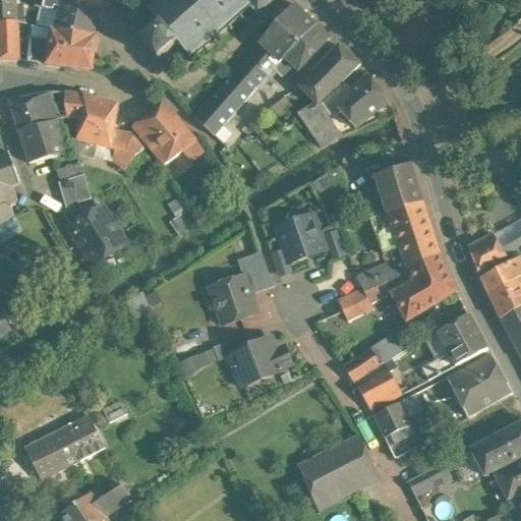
[(0,0),(0,22),(18,21),(23,23),(23,8),(16,9),(15,0),(0,0)]
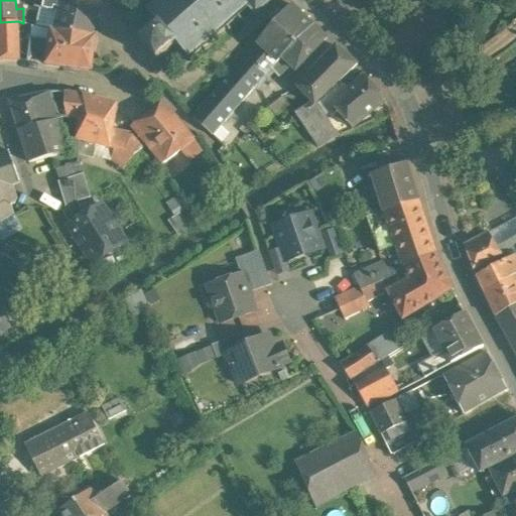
[(36,0),(35,7),(42,9),(44,0),(36,0)]
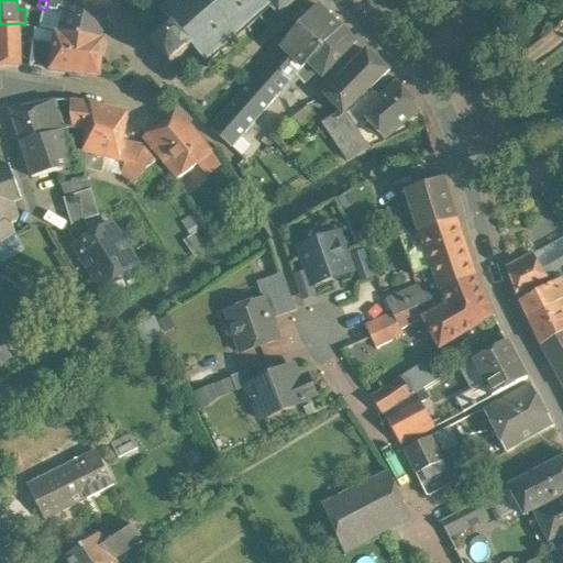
[(66,2),(57,0),(48,0),(46,10),(63,13),(58,33),(102,39),(109,12),(66,2)]
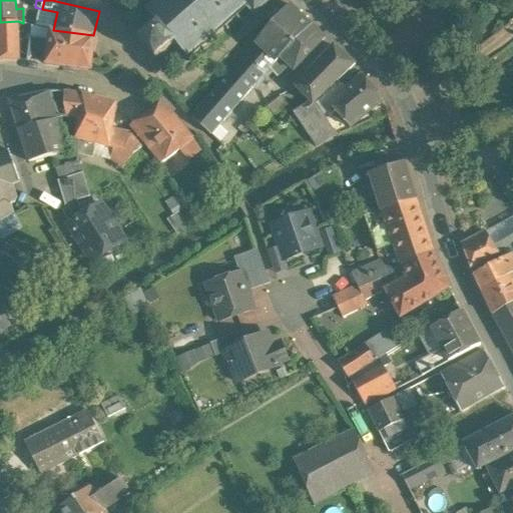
[(101,0),(52,0),(60,2),(99,11),(101,0)]
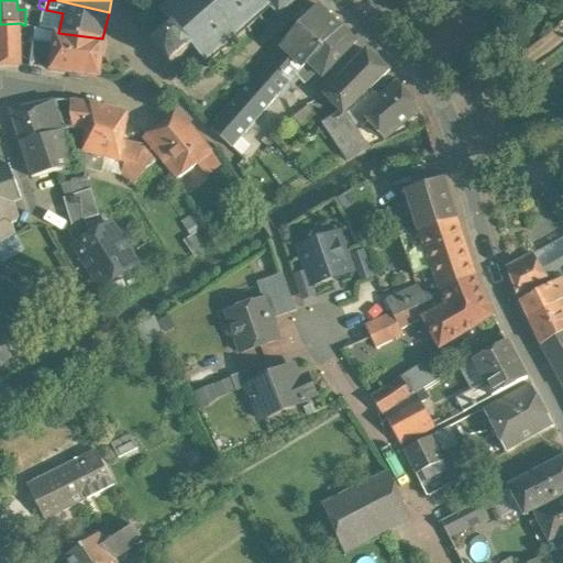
[(170,0),(161,9),(157,9),(157,12),(161,12),(174,26),(153,45),(172,65),(191,47),(195,52),(196,52),(206,63),(206,67),(209,67),(209,64),(221,53),(224,56),(225,54),(223,51),(234,41),(236,44),(239,43),(235,40),(246,30),(250,33),(252,32),(249,29),(260,19),(262,22),(264,21),(261,18),(271,9),(278,18),(298,0),(170,0)]
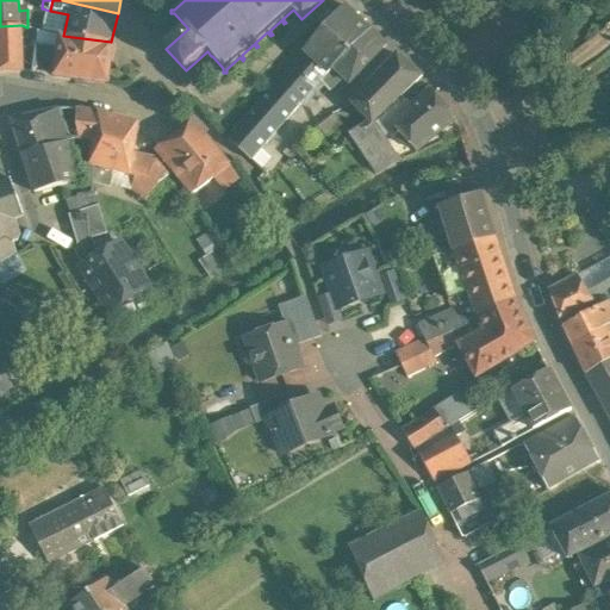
[(344,6),(304,51),(304,53),(328,74),(332,68),(371,31),(344,6)]
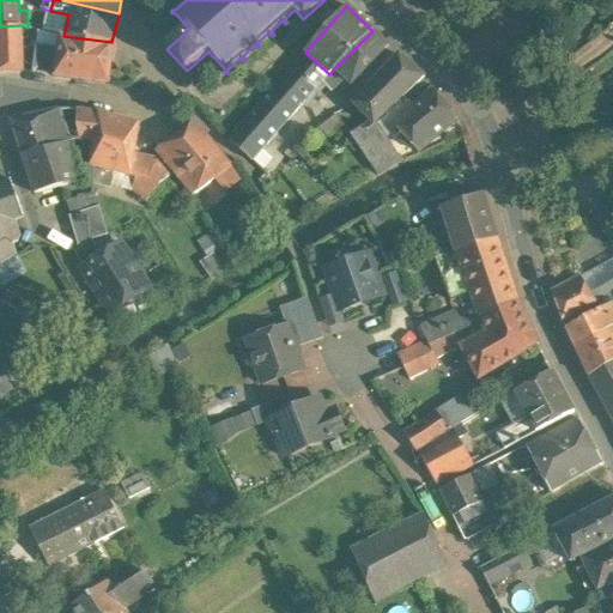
[(22,25),(0,26),(0,71),(23,71),(22,25)]
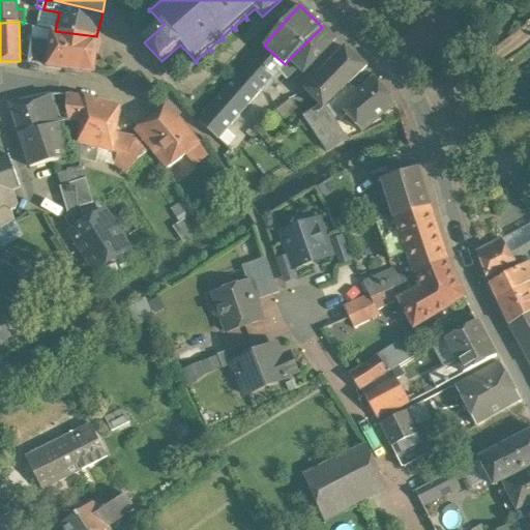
[(322,27),(289,59),(298,67),(302,72),(303,72),(335,39),(322,27)]
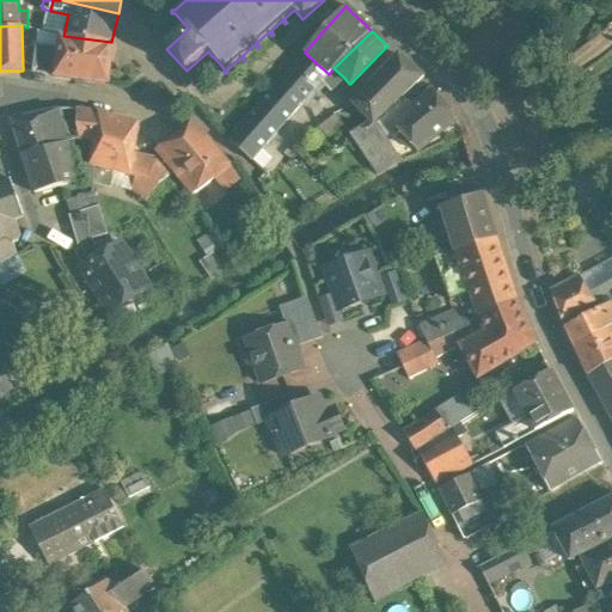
[(63,36),(60,36),(59,49),(36,46),(32,72),(55,75),(54,77),(109,84),(115,43),(115,42),(111,42),(63,36)]
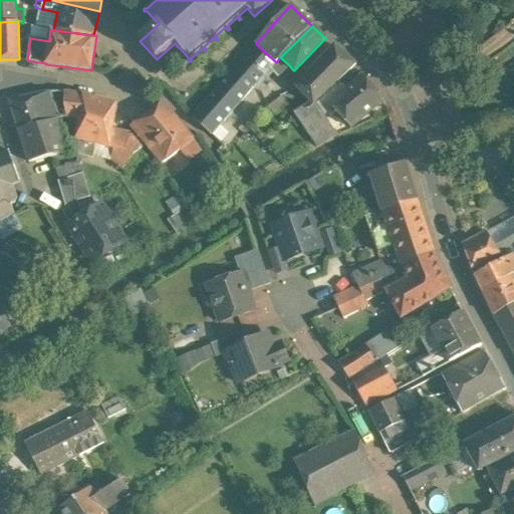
[(276,62),(256,44),(244,57),(262,75),(266,71),(260,65),(263,62),(270,68),(276,62)]
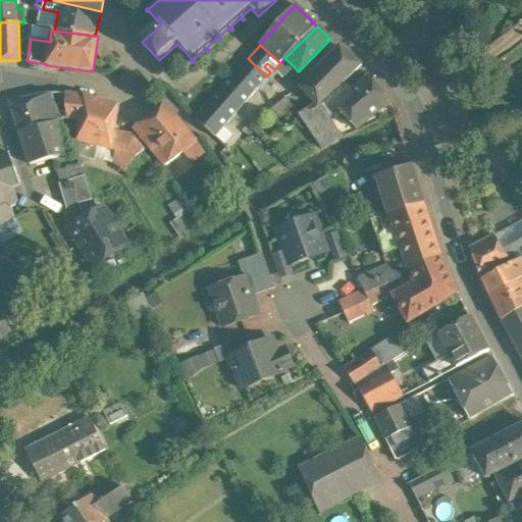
[(340,46),(300,89),(314,102),(318,106),(320,104),(362,65),(340,46)]
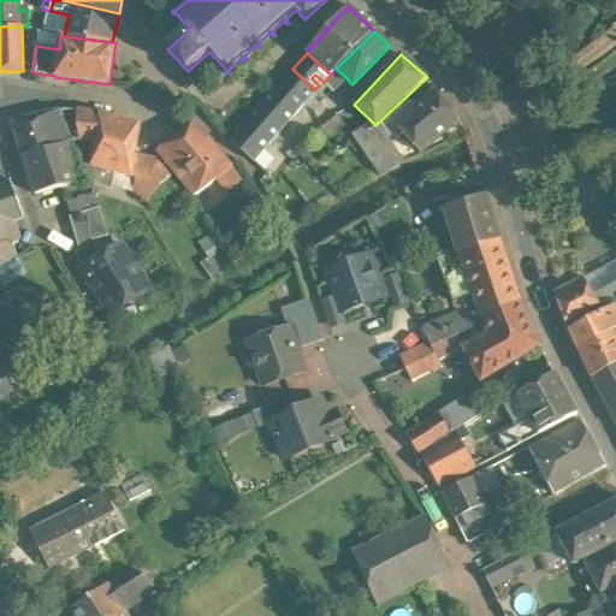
[(314,90),(292,69),(272,93),(296,113),(315,90),(314,90)]
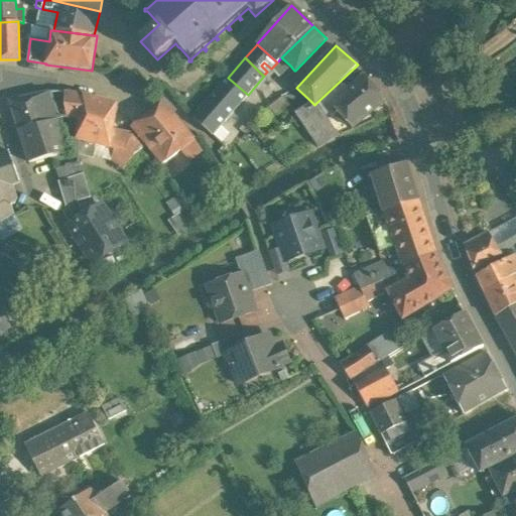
[(290,66),(281,57),(277,62),(271,69),(279,77),(280,76),(290,66)]
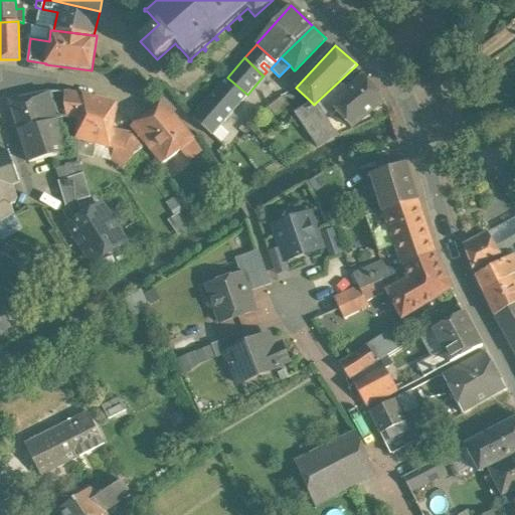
[(290,65),(280,75),(282,79),(294,70),(290,65)]
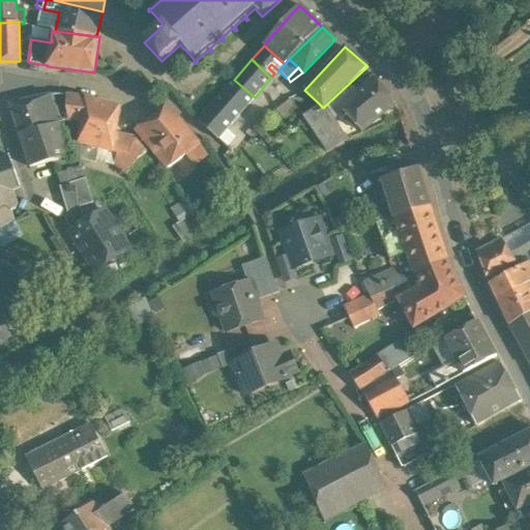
[(403,97),(380,72),(375,78),(396,102),(403,97)]
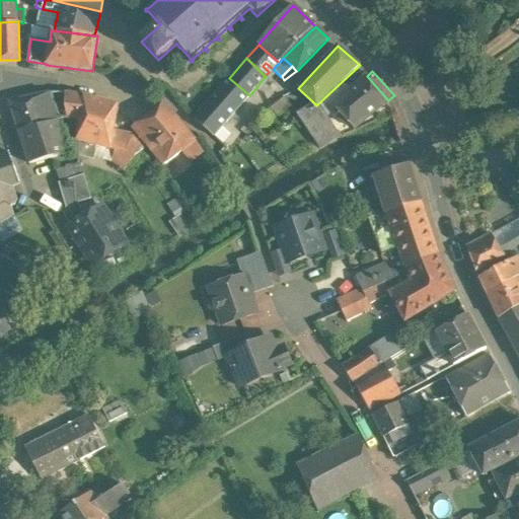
[(366,76),(349,90),(343,83),(327,97),(337,107),(354,129),(388,101),(388,100),(367,76),(366,76)]
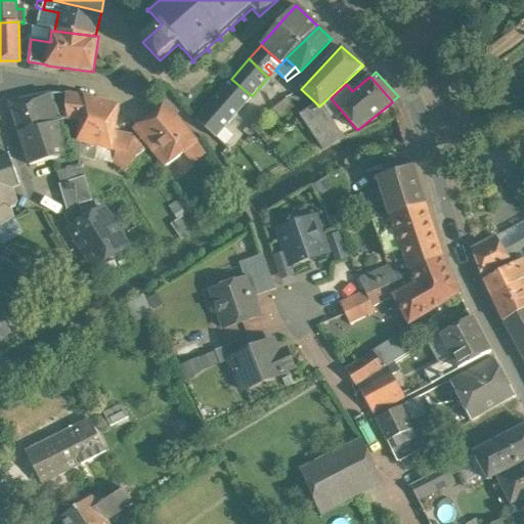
[(252,96),(231,79),(219,92),(238,111),(252,96)]
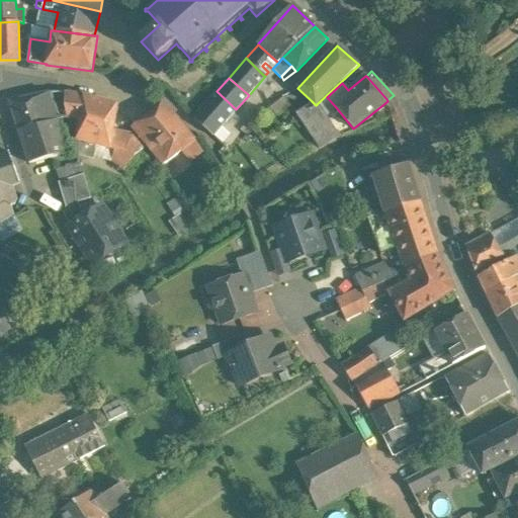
[(217,91),(193,118),(212,136),(231,115),(236,109),(217,91)]
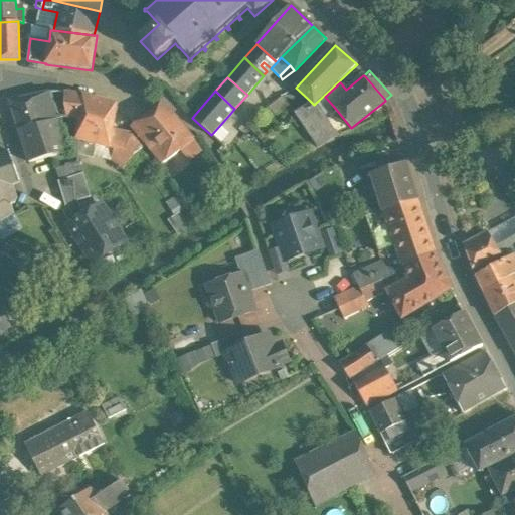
[(49,92),(10,102),(19,130),(57,120),(49,92)]
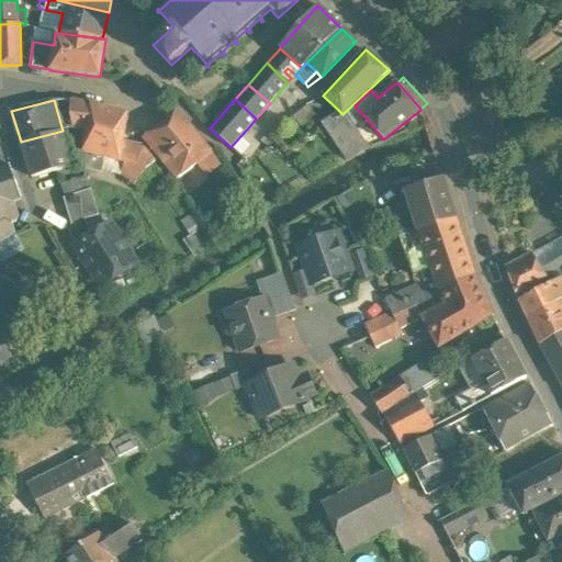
[(70,100),(54,100),(63,131),(65,130),(74,127),(71,117),(70,100)]
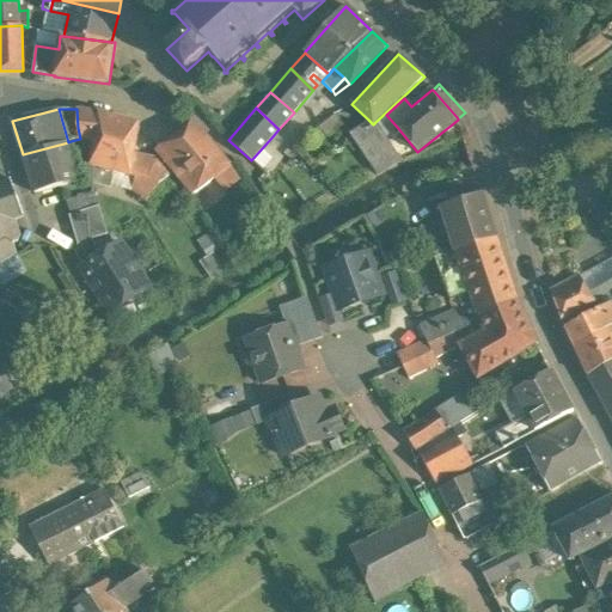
[(139,123),(97,111),(78,109),(77,109),(78,128),(80,139),(87,182),(89,181),(110,187),(114,172),(130,176),(132,176),(134,153),(139,124),(139,123)]
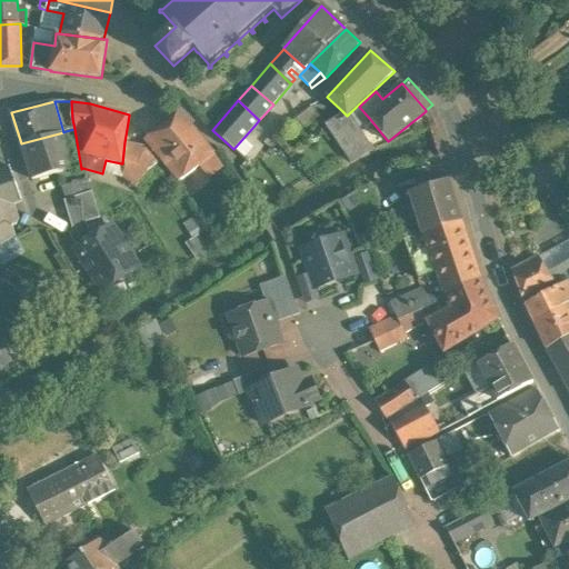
[(369,118),(359,107),(350,115),(359,127),(369,118)]
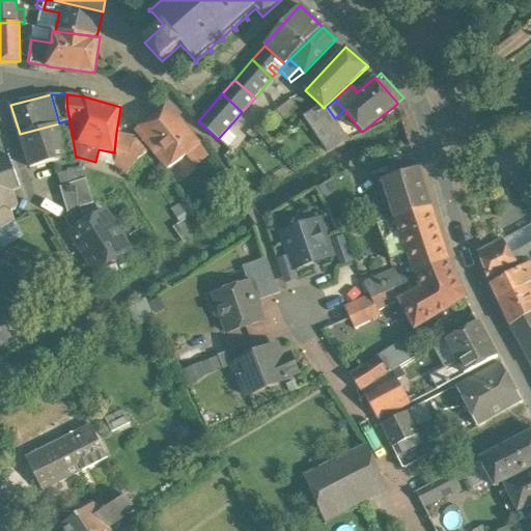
[(324,108),(319,104),(315,108),(304,116),(328,151),(348,139),(335,118),(327,107),(326,106),(324,108)]
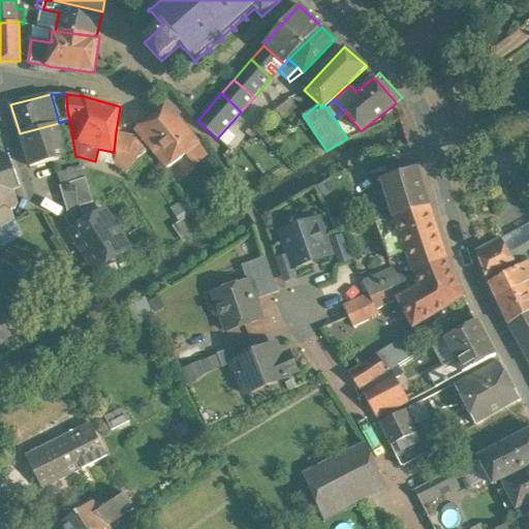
[(199,143),(179,119),(163,106),(163,107),(134,130),(166,169),(185,154),(199,143)]
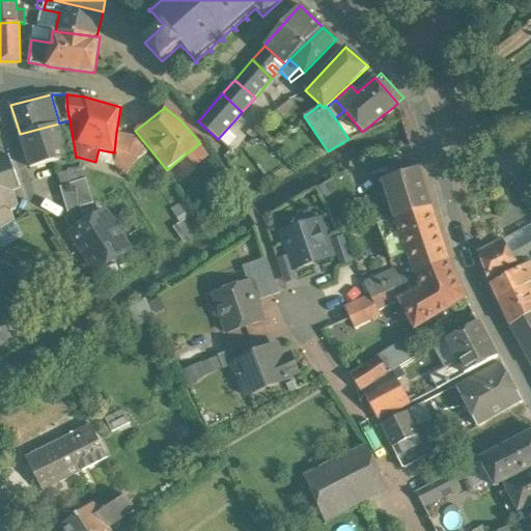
[(236,118),(218,139),(232,152),(251,132),(236,118)]
